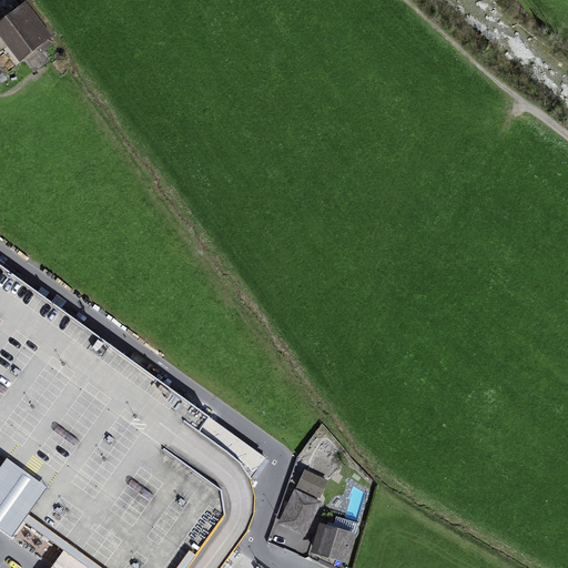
[(21,6),(0,23),(0,41),(20,64),(50,40),(21,6)]
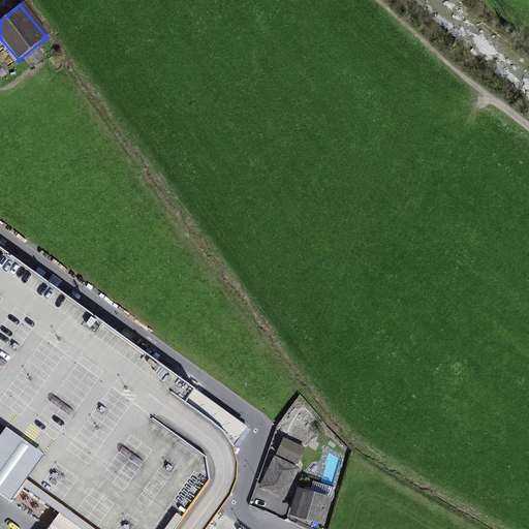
[(0,494),(17,506),(18,503),(28,490),(83,528),(183,528),(255,430),(0,246),(0,494)]
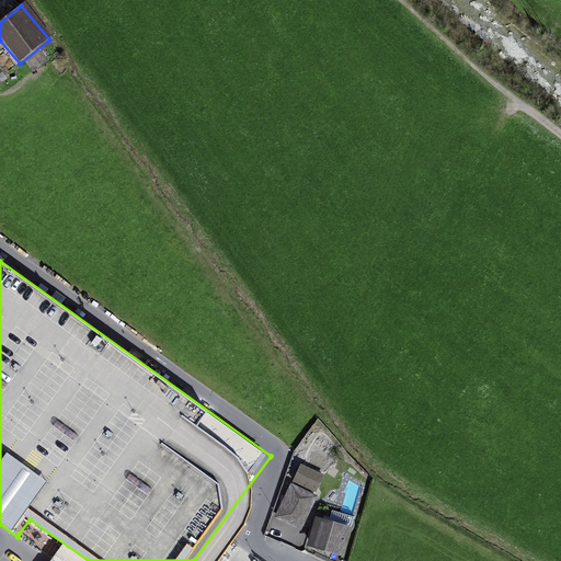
[(297,451),(324,466),(339,441),(311,425),(297,451)]
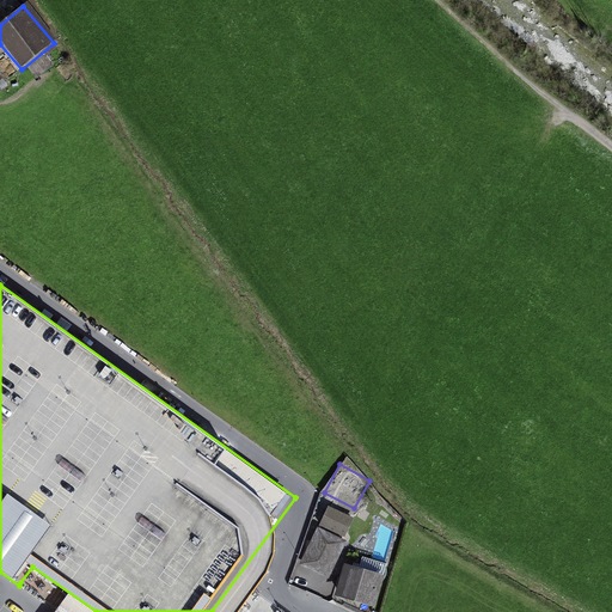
[(330,506),(301,570),(329,582),(357,519),(330,506)]
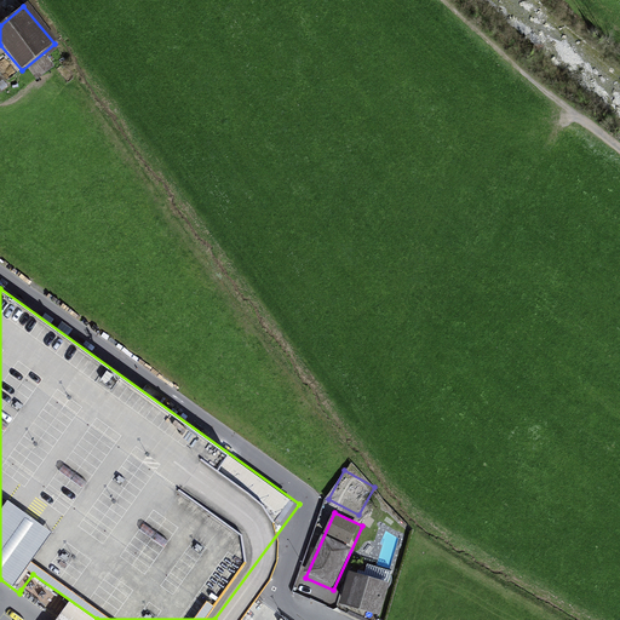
[(354,578),(345,609),(382,618),(390,586),(354,578)]
